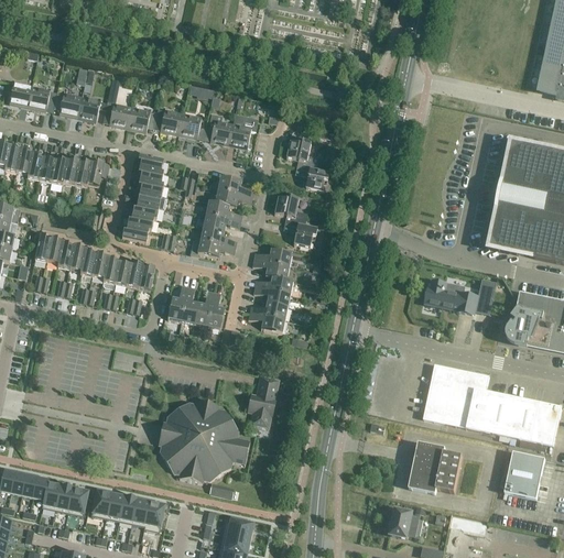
[(563,94),(563,0),(559,0),(540,89),(562,94),(563,94)]
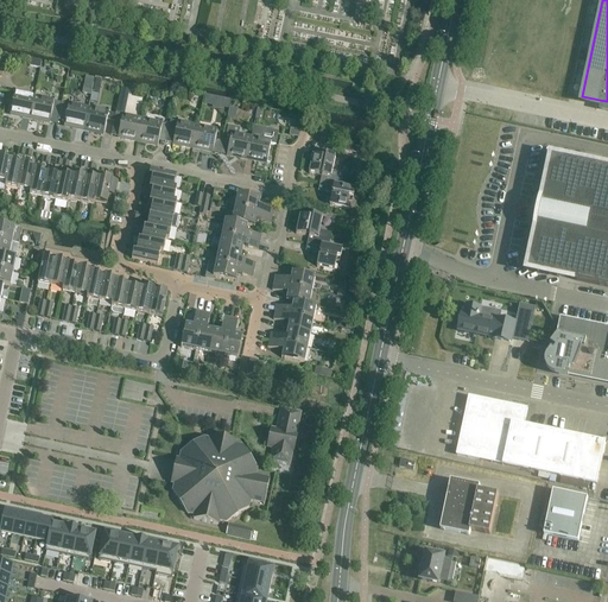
[(31,55),(30,62),(40,64),(42,56),(31,55)]
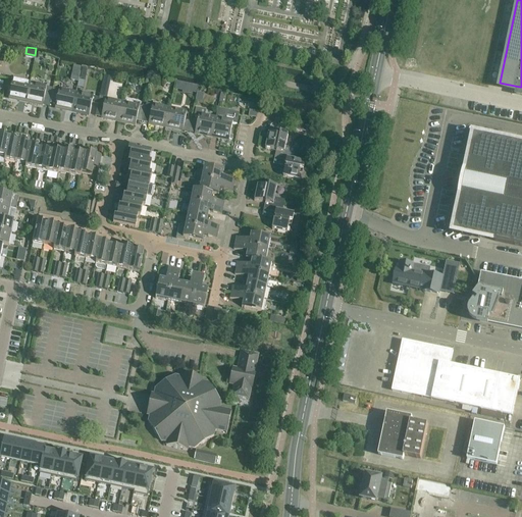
[(73,62),(70,76),(77,78),(81,63),(73,62)]
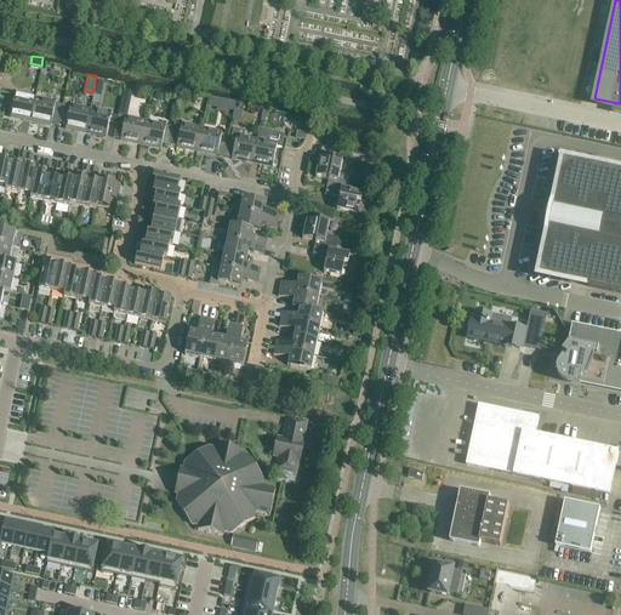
[(124,86),(121,95),(130,96),(131,90),(132,87),(124,86)]
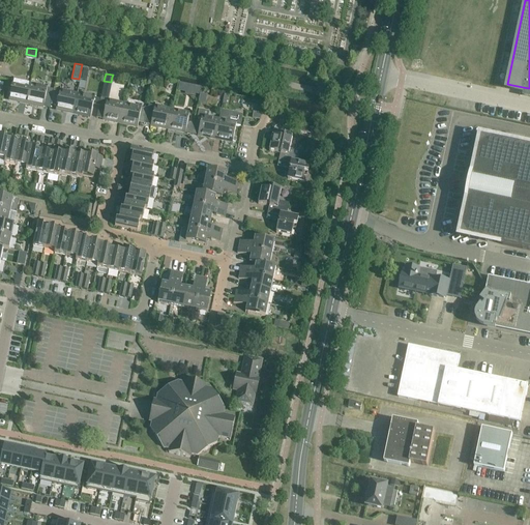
[(8,97),(26,100),(30,80),(13,76),(8,97)]
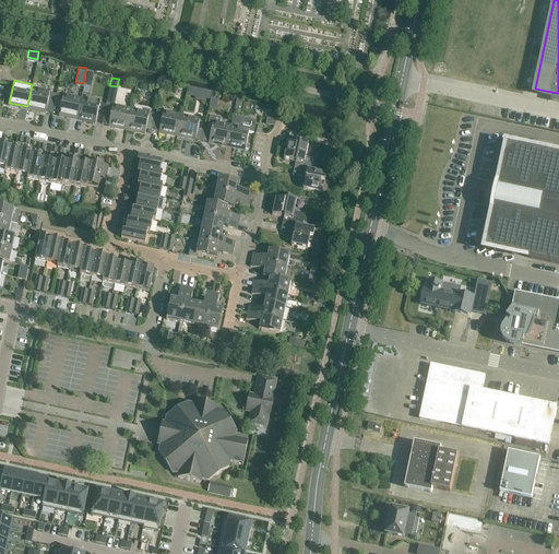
[(32,84),(27,106),(46,110),(50,87),(32,84)]
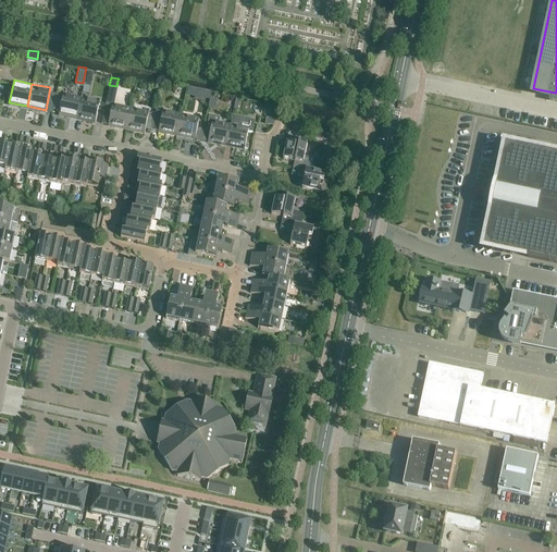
[(197,85),(195,94),(201,95),(209,97),(211,88),(197,85)]
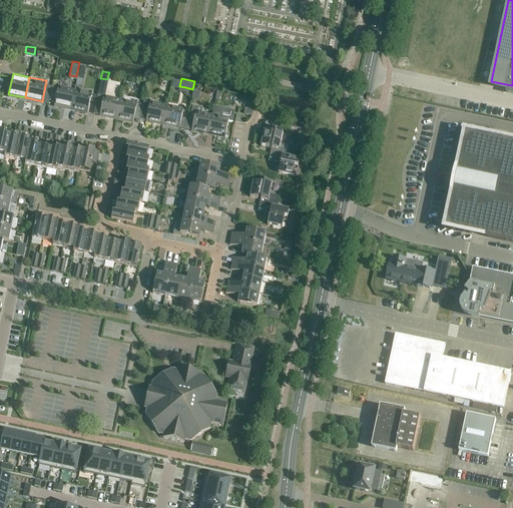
[(52,83),(49,97),(54,99),(54,103),(70,107),(75,86),(58,83),(58,84),(52,83)]
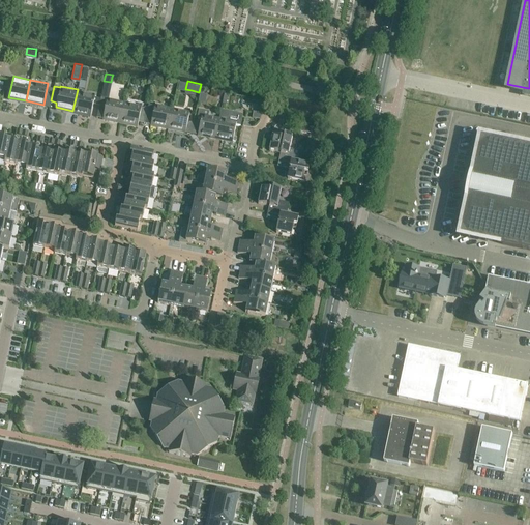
[(78,89),(72,111),(90,114),(95,93),(78,89)]
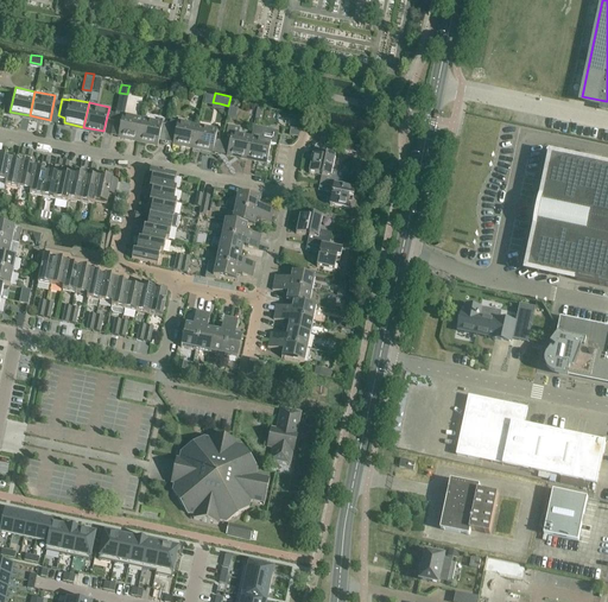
[(115,109),(114,116),(121,119),(118,133),(118,134),(138,138),(141,124),(143,114),(124,111),(122,109),(122,111),(115,108),(115,109)]
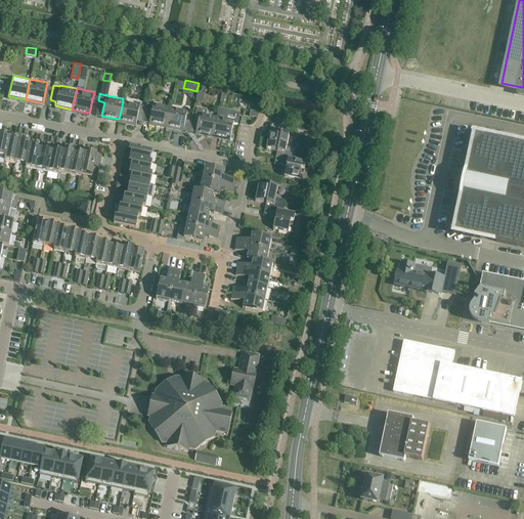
[(122,106),(119,119),(136,123),(137,118),(138,111),(144,112),(146,104),(140,103),(140,101),(123,98),(122,106)]
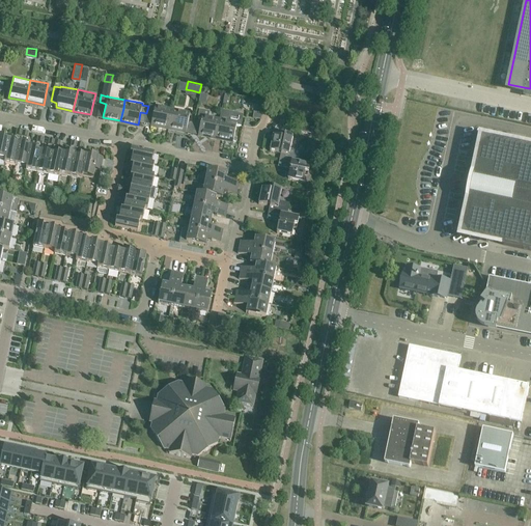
[(148,106),(146,113),(152,114),(151,121),(151,122),(168,127),(172,105),(156,102),(156,103),(148,102),(148,106)]
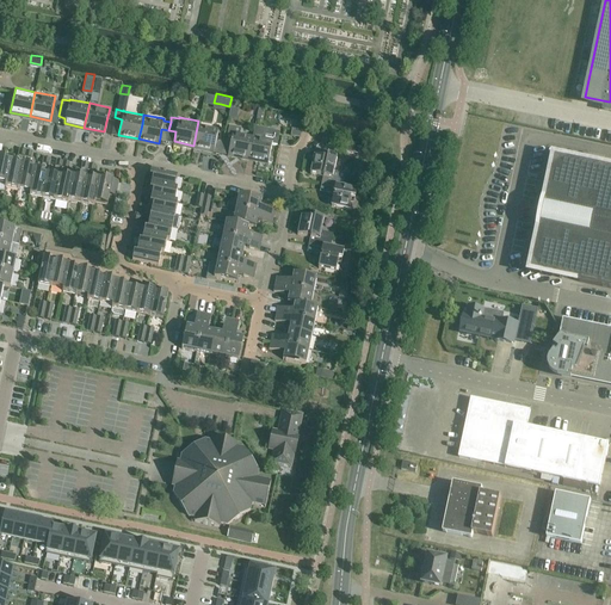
[(198,121),(193,146),(214,149),(221,150),(223,137),(216,136),(218,125),(198,121)]
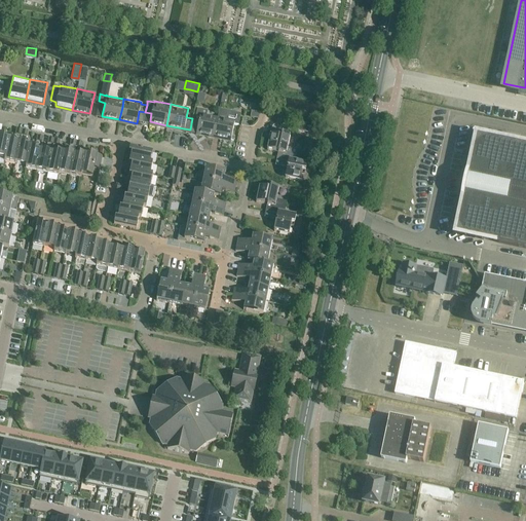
[(192,118),(190,129),(196,131),(196,132),(214,135),(218,114),(207,112),(208,107),(197,105),(194,119),(192,118)]
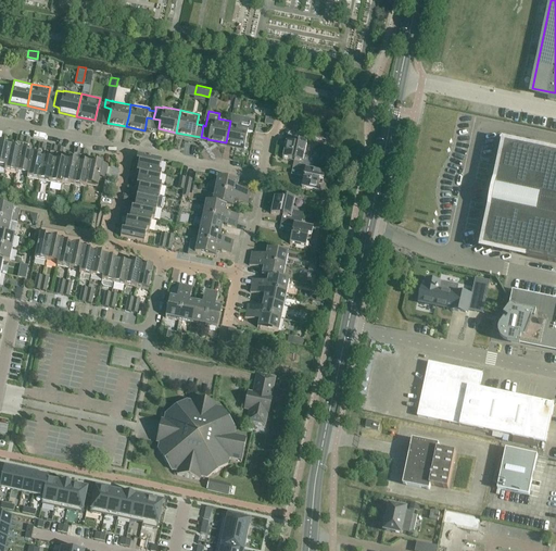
[(230,121),(226,142),(243,147),(244,145),(245,139),(248,127),(252,128),(253,122),(251,117),(242,116),(231,114),(230,121)]
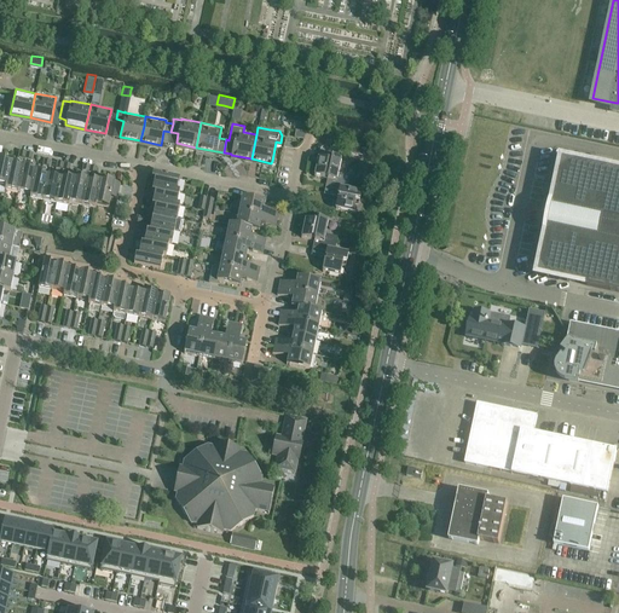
[(330,131),(323,136),(327,143),(336,137),(334,133),(331,129),(330,131)]
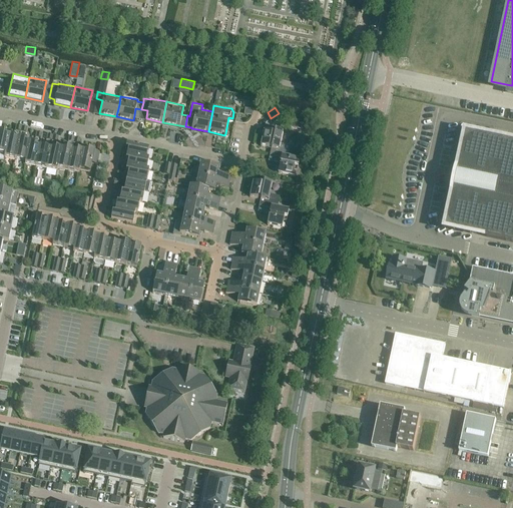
[(272,145),(270,151),(281,153),(283,147),(290,149),(291,142),(281,140),(283,129),(272,126),(271,129),(264,128),(261,143),(272,145)]
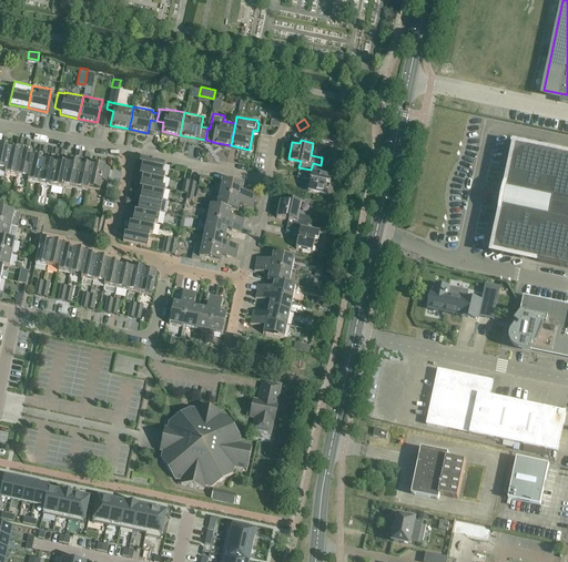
[(0,142),(0,166),(6,169),(10,146),(4,145),(4,143),(0,142)]
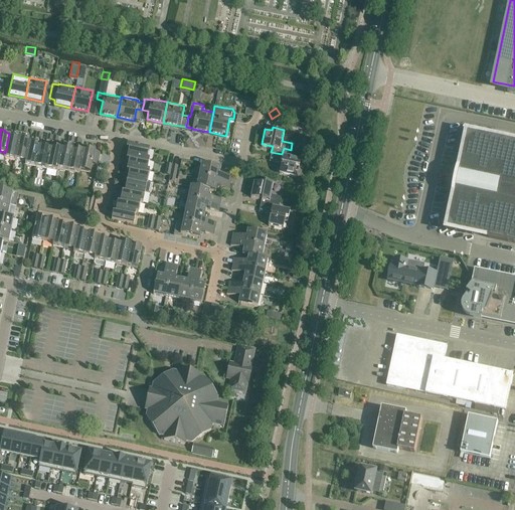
[(449,213),(448,215),(449,215),(449,218),(450,220),(451,222),(453,224),(455,225),(455,226),(457,226),(458,225),(469,228),(469,229),(472,229),(472,228),(480,230),(483,231),(488,232),(487,233),(494,234),(497,235),(511,238),(514,238),(514,136),(514,137),(514,138),(503,135),(503,134),(501,134),(500,135),(492,133),(492,132),(490,132),(490,133),(478,130),(478,129),(475,129),(475,130),(473,129),(471,130),(468,131),(467,133),(466,136),(465,135),(465,138),(466,138),(463,150),(462,150),(462,152),(463,152),(460,164),(459,164),(457,176),(454,187),(455,187),(453,199),(452,198),(451,201),(452,201),(450,213),(449,213)]
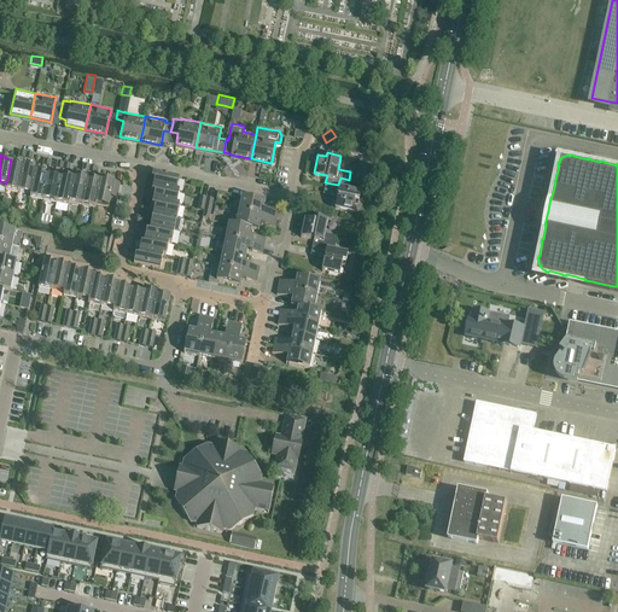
[(11,159),(6,184),(5,186),(18,188),(24,162),(11,159)]
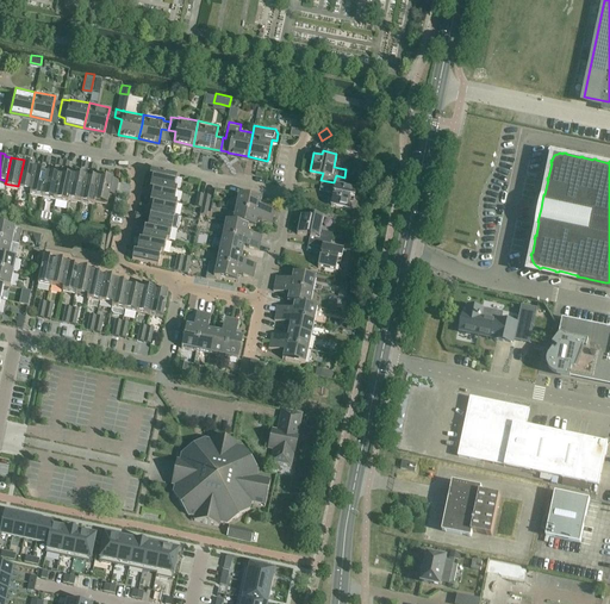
[(24,160),(18,186),(30,188),(35,166),(29,164),(30,161),(24,160)]
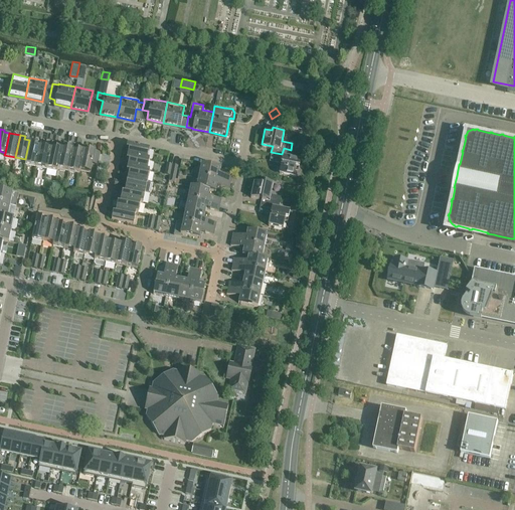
[(29,140),(25,159),(25,162),(35,164),(40,145),(35,143),(35,141),(29,140)]
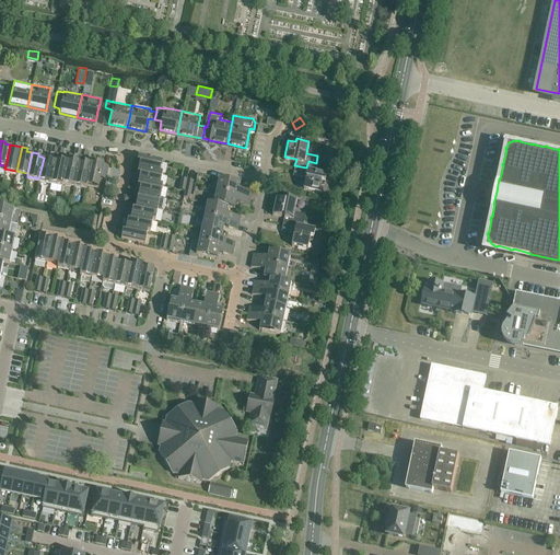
[(140,161),(139,166),(160,171),(162,159),(139,154),(137,160),(140,161)]
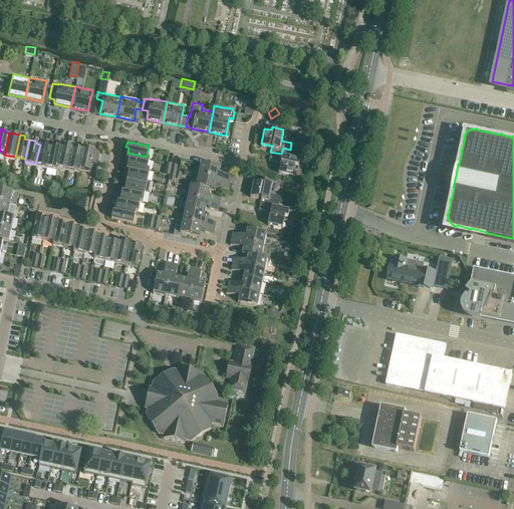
[(40,145),(35,164),(46,166),(50,147),(40,145)]
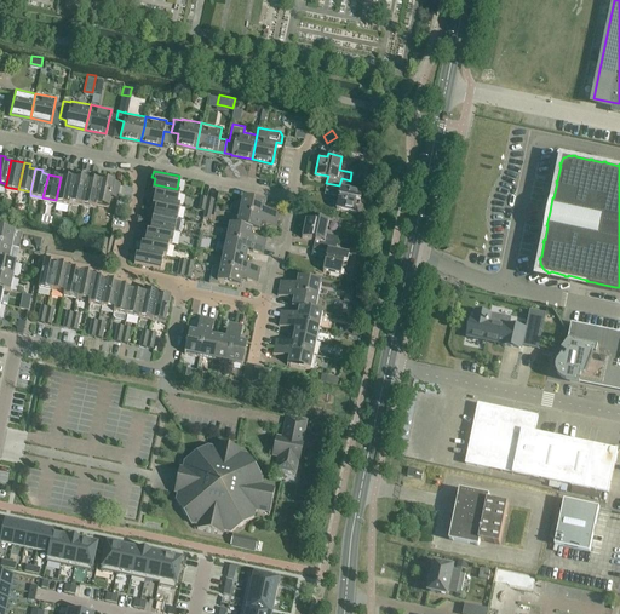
[(74,177),(69,200),(82,202),(87,176),(81,174),(81,178),(74,177)]
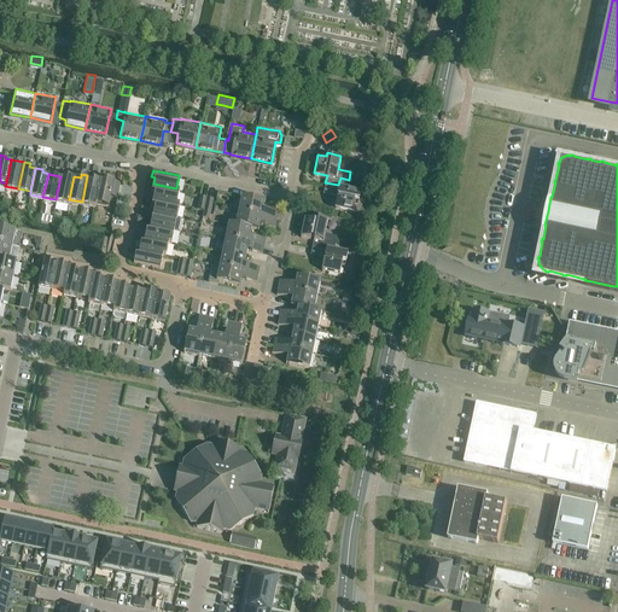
[(60,176),(56,199),(69,202),(69,199),(74,176),(68,175),(68,178),(60,176)]
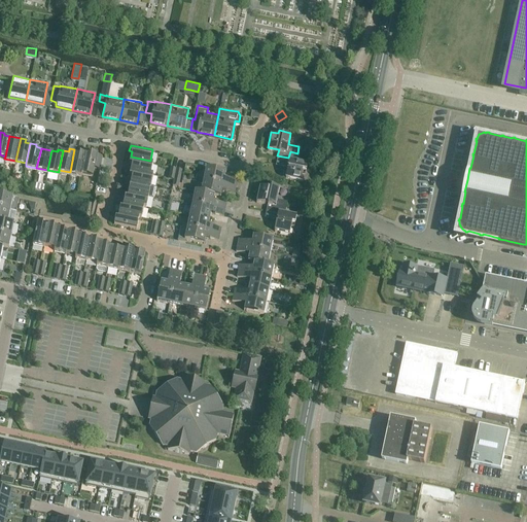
[(74,149),(70,172),(81,174),(81,172),(85,152),(74,149)]
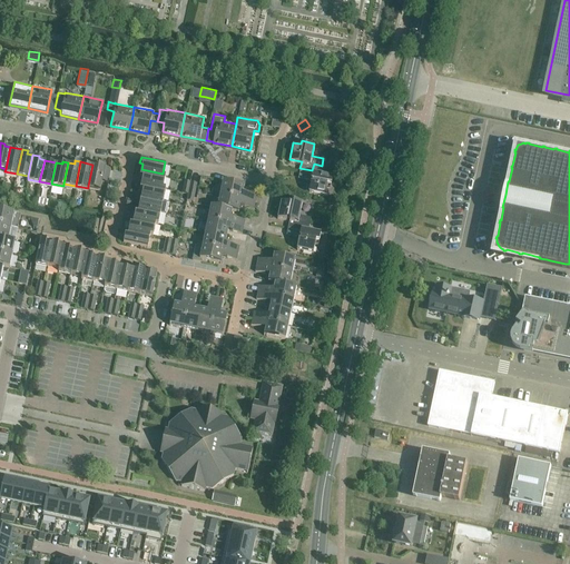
[(92,165),(88,186),(100,188),(101,178),(108,180),(111,166),(99,162),(98,166),(92,165)]
